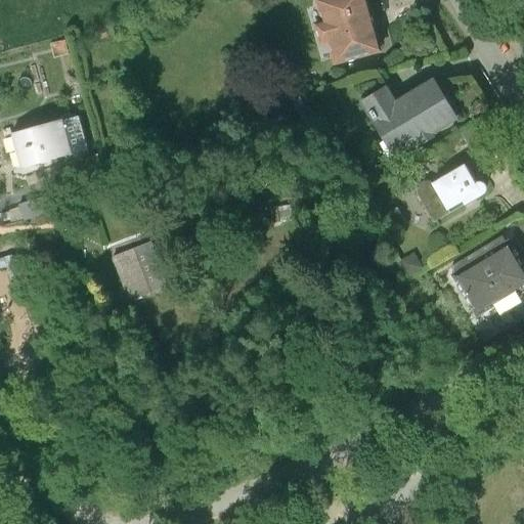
[(362,0),(313,0),(320,22),(312,24),(318,44),(326,42),(333,66),(378,52),(362,0)]
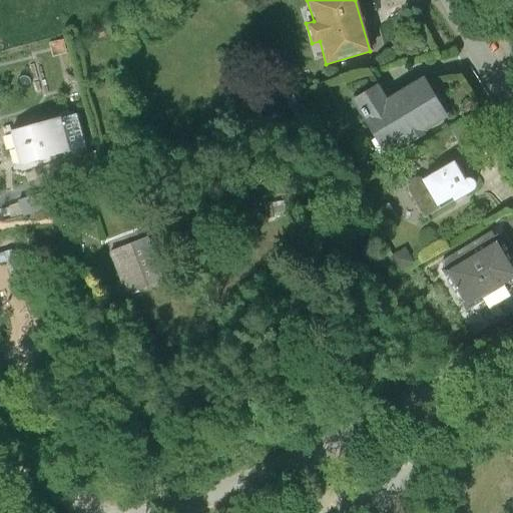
[(512,21),(501,30),(512,49),(512,21)]
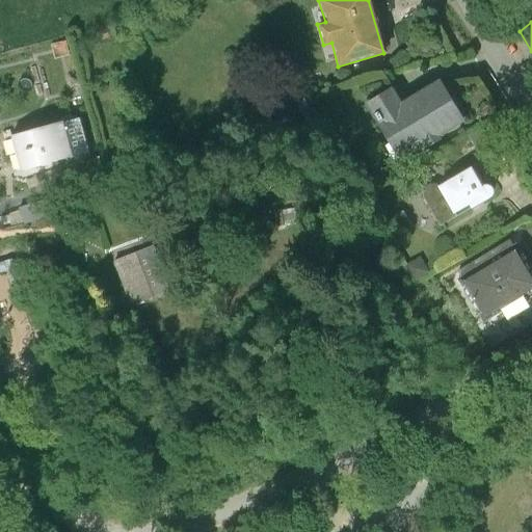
[(390,90),(364,106),(398,161),(464,121),(440,81),(399,106),(390,90)]
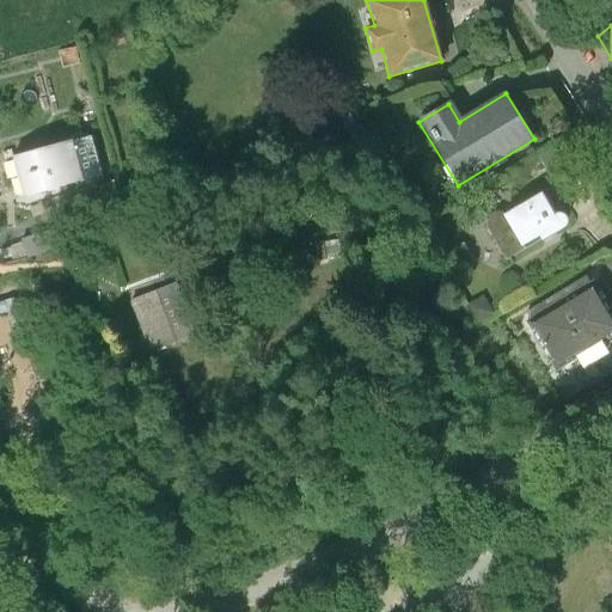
[(93,136),(5,159),(19,220),(109,194),(93,136)]
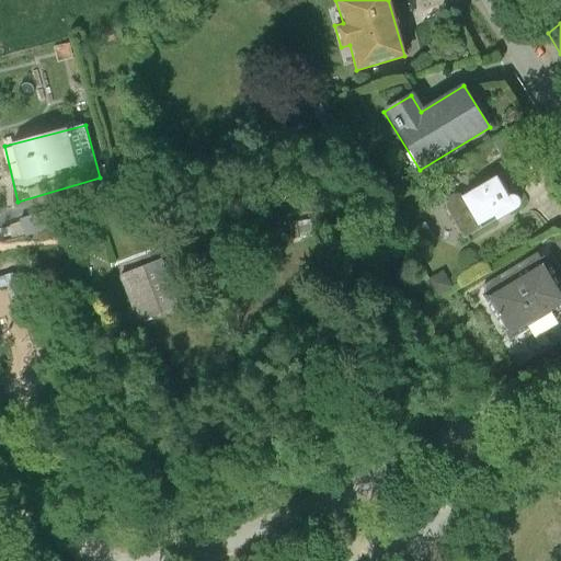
[(513,165),(476,187),(473,186),(470,186),(467,187),(464,190),(461,193),(460,197),(460,201),(478,230),(533,198),(535,196),(536,193),(537,190),(536,186),(534,184),(530,183),(527,183),(525,185),(513,165)]
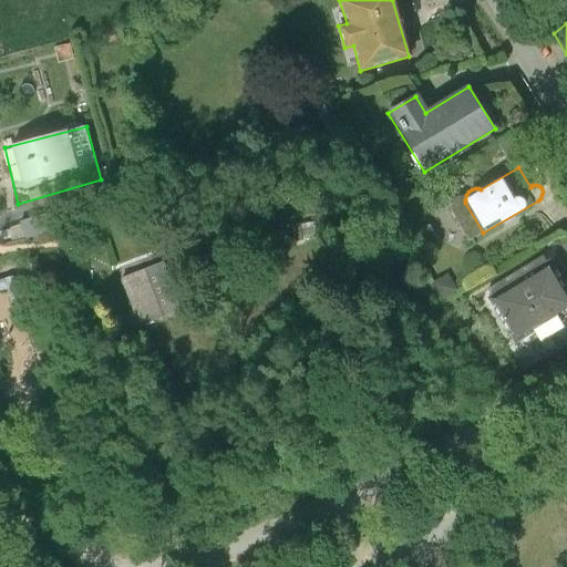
[(165,263),(121,280),(141,329),(185,311),(165,263)]
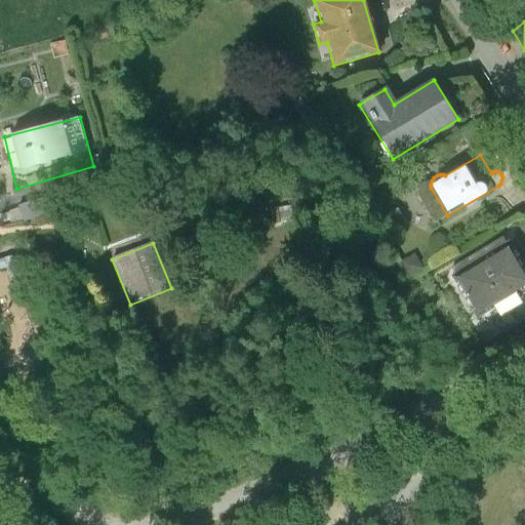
[(452,282),(446,286),(472,326),(524,292),(524,285),(499,244),(448,277),(452,282)]
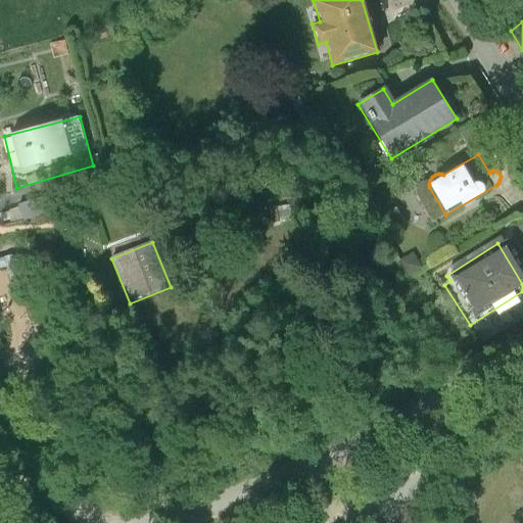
[(434,259),(426,245),(412,254),(420,268),(434,259)]
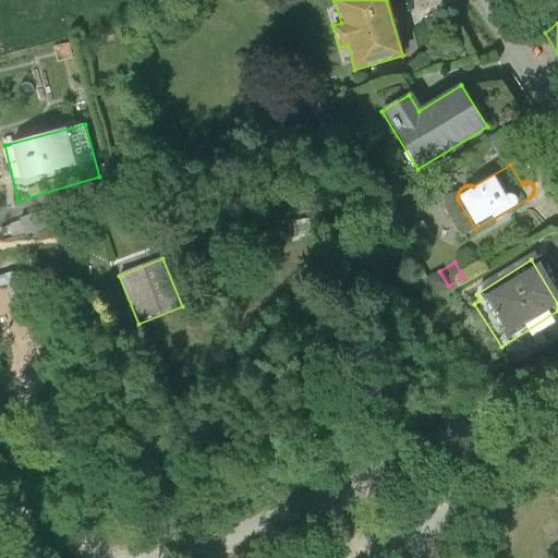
[(21,267),(9,269),(14,294),(25,292),(21,267)]
